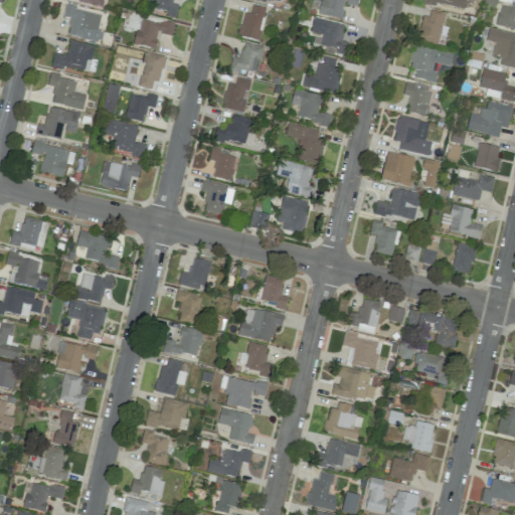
[(171,0),(153,0),(152,9),(167,11),(166,17),(175,18),(177,4),(171,3),(171,0)]
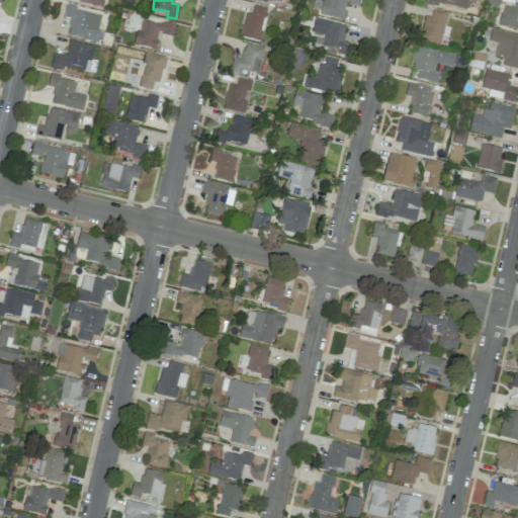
[(343,19),(346,4),(358,7),(359,0),(323,0),(321,15),(343,19)]
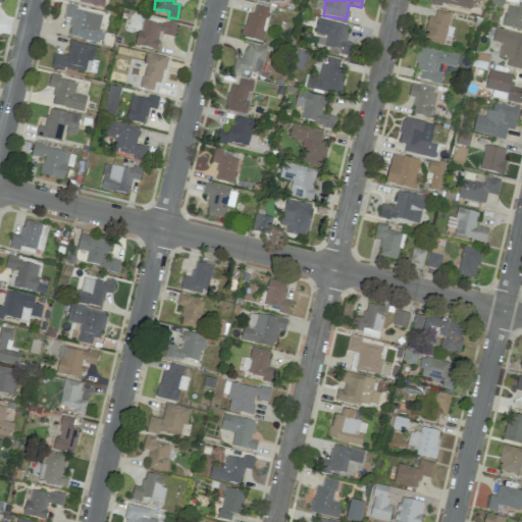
[(429,0),(429,2),(470,10),(471,0),(429,0)]
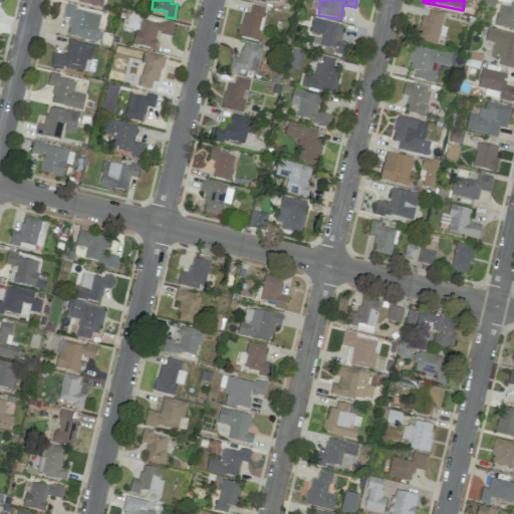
[(495,25),(513,29),(513,3),(510,3),(509,7),(499,5),(495,25)]
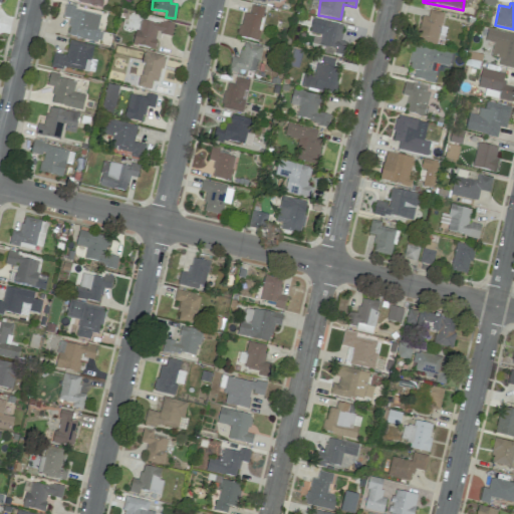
[(62,17),(70,19),(66,35),(100,42),(102,31),(97,30),(100,17),(74,11),(75,7),(65,4),(62,17)]
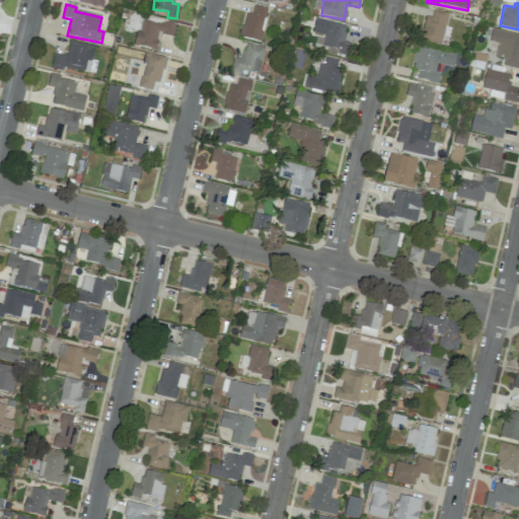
[(267,8),(254,5),(252,14),(245,12),(239,36),(260,41),(267,8)]
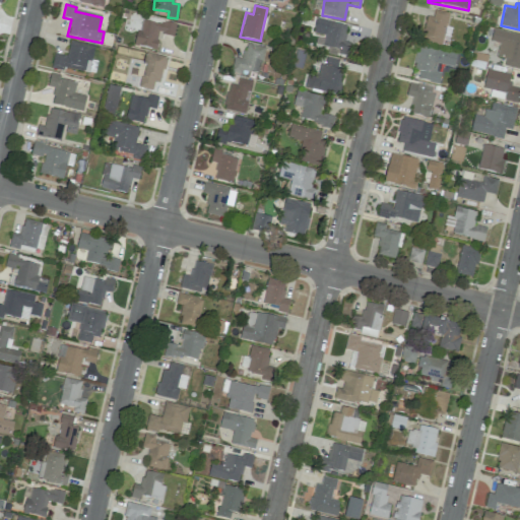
[(433,17),(427,15),(420,41),(441,46),(449,13),(435,9),(433,17)]
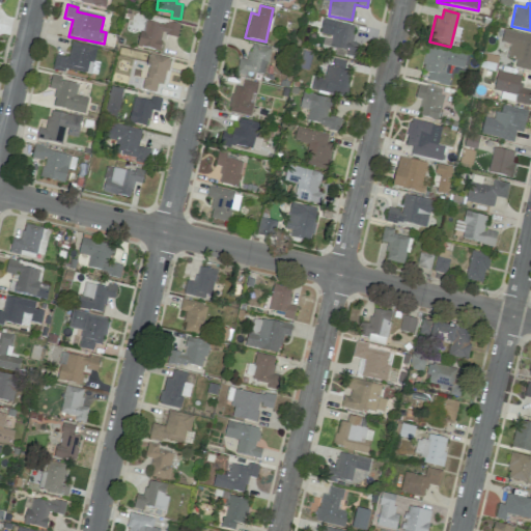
[(319,33),(333,36),(330,47),(346,50),(345,55),(356,57),(358,45),(351,43),(355,26),(323,19),(319,33)]
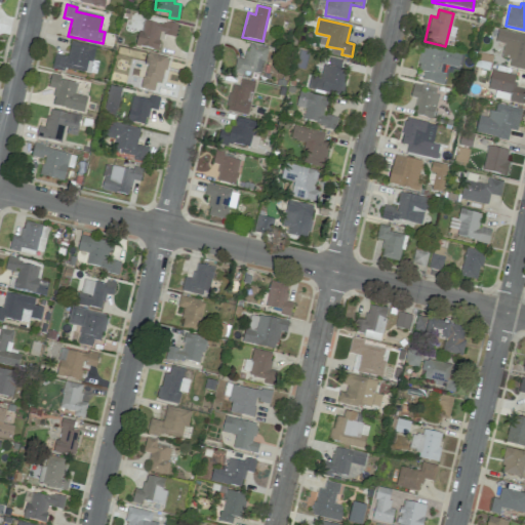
[(176,26),(140,19),(136,46),(158,50),(160,34),(174,36),(176,26)]
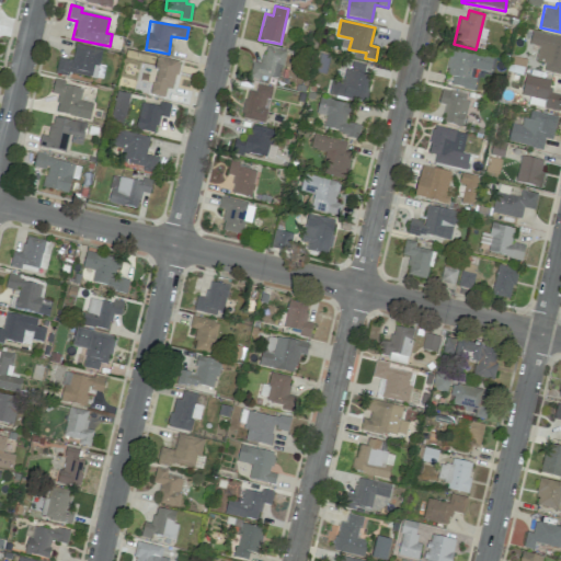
[(560,37),(531,32),(529,44),(538,46),(535,61),(545,64),(544,71),(560,75),(560,37)]
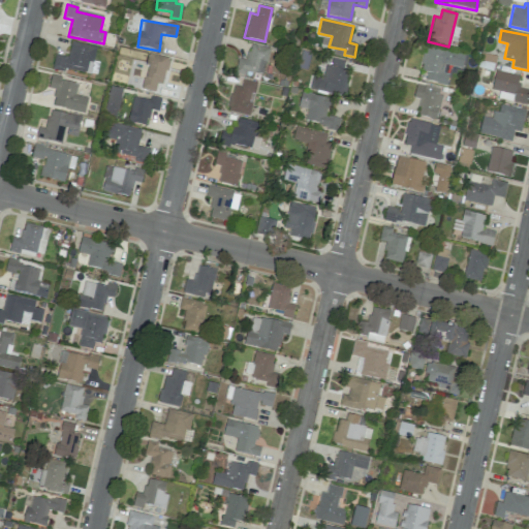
[(96,47),(70,41),(68,57),(55,55),(53,67),(96,75),(98,63),(93,62),(96,47)]
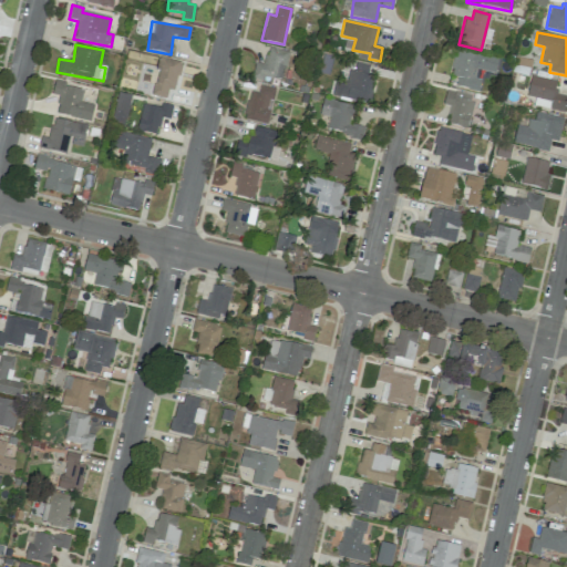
[(264,64),(255,62),(251,75),(281,81),(288,51),(267,47),(264,64)]
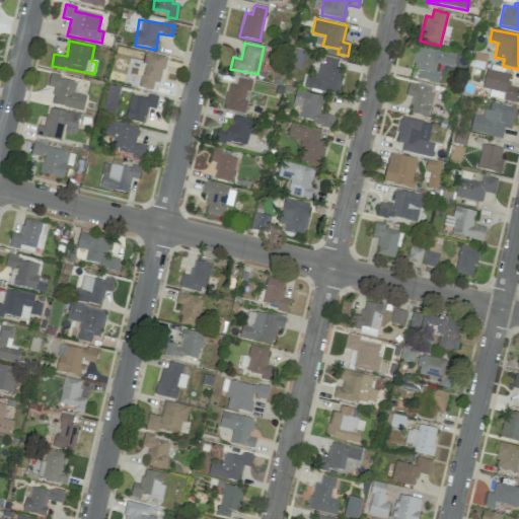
[(436,83),(440,64),(453,67),(456,55),(418,46),(412,69),(420,71),(418,79),(436,83)]
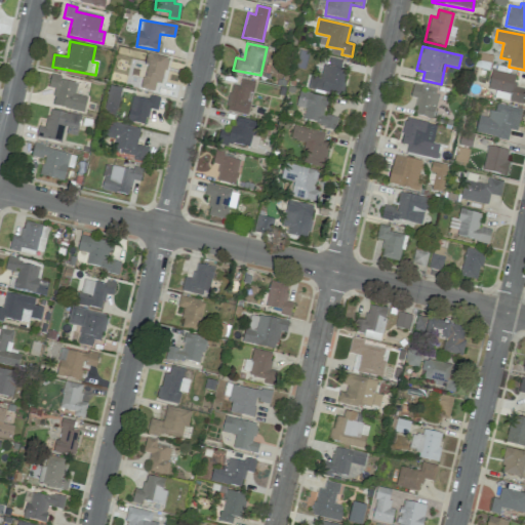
[(154,91),(156,83),(161,84),(168,57),(149,52),(139,88),(154,91)]
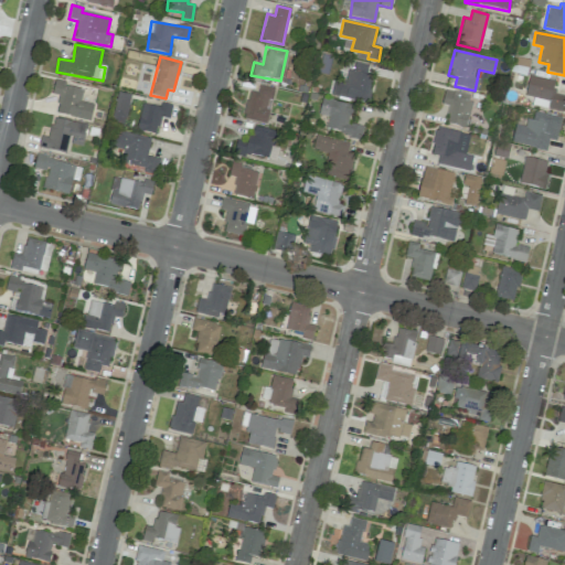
[(372,76),(365,74),(368,65),(354,62),(352,71),(348,70),(343,84),(334,82),(331,95),(365,104),(372,76)]
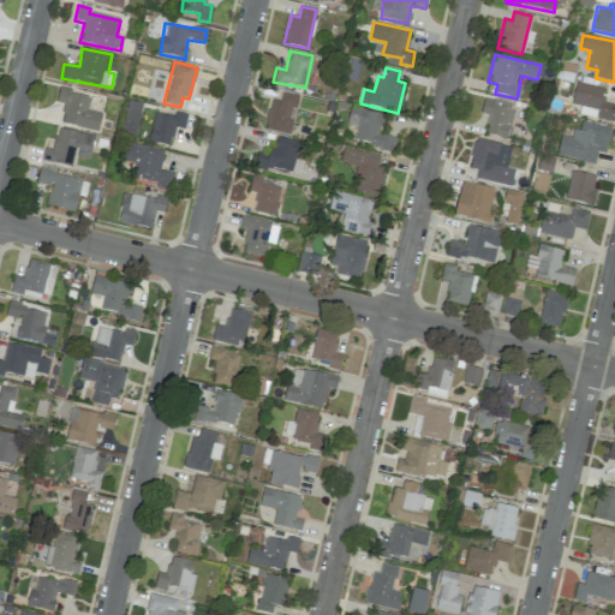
[(580,106),(578,115),(611,121),(614,103),(601,101),(604,88),(575,82),(572,105),(580,106)]
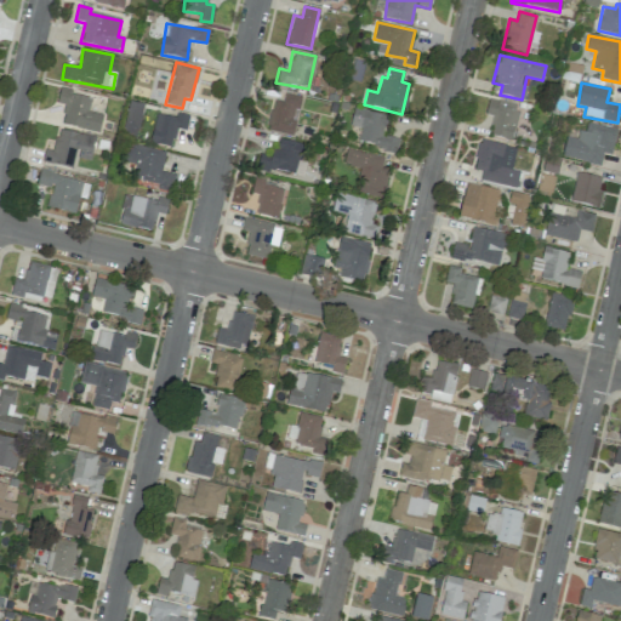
[(100,134),(103,115),(89,112),(91,97),(60,90),(56,103),(66,106),(61,124),(100,134)]
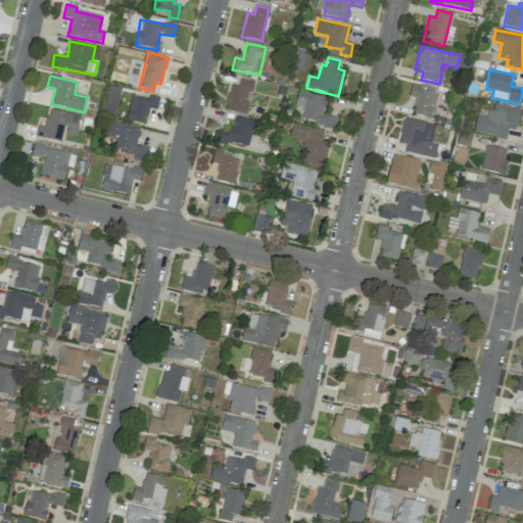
[(238,86),(231,84),(225,109),(246,114),(254,82),(240,79),(238,86)]
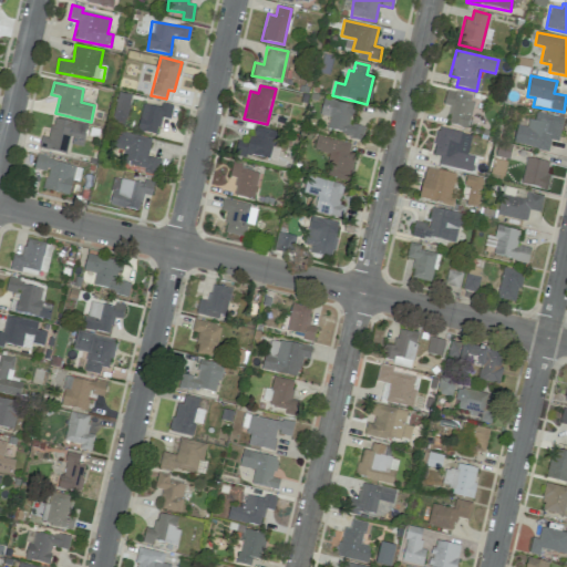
[(451,106),(447,123),(467,127),(474,95),(446,90),(443,104),(451,106)]
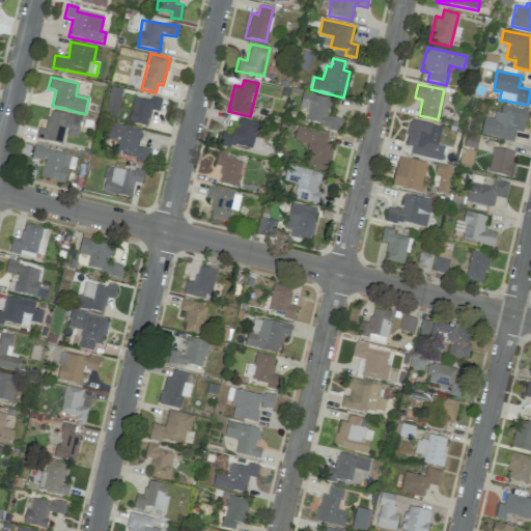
[(116,118),(123,90),(110,87),(104,115),(116,118)]
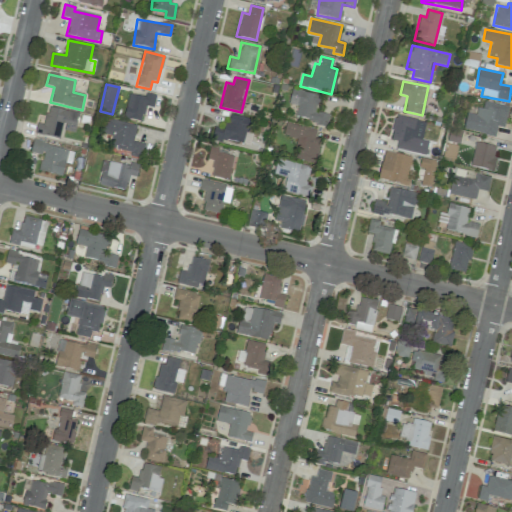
[(295,119),(327,125),(329,115),(316,112),(319,95),(291,90),(289,104),(297,105),(295,119)]
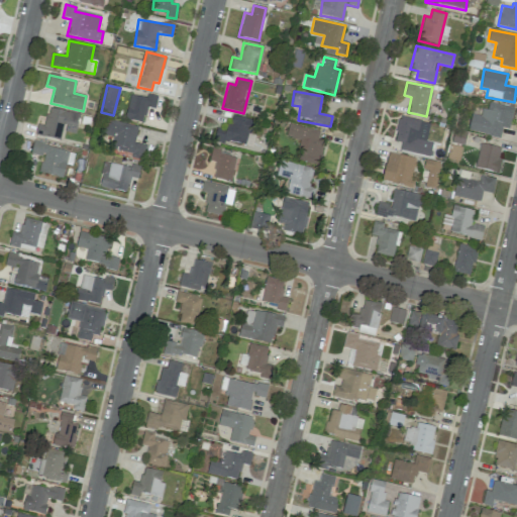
[(146,107),(154,109),(158,96),(146,94),(145,98),(129,94),(124,119),(143,123),(146,107)]
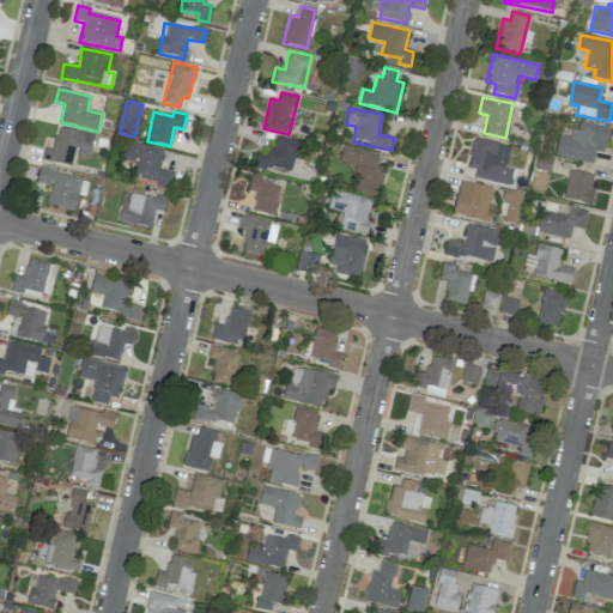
[(604,153),(610,127),(576,121),(572,138),(558,134),(554,156),(593,164),(595,152),(604,153)]
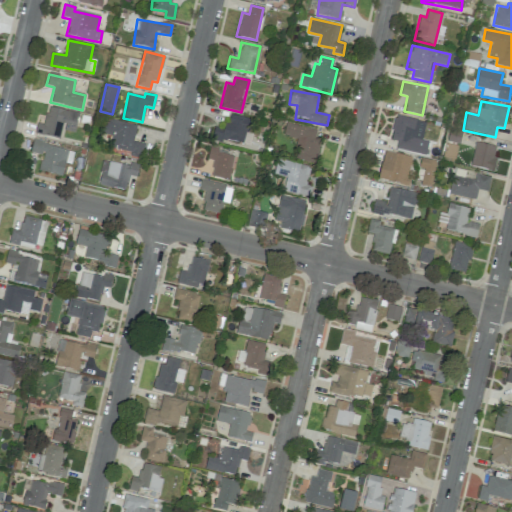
[(79,113),(48,107),(44,124),(37,123),(35,133),(60,139),(62,130),(74,132),(79,113)]
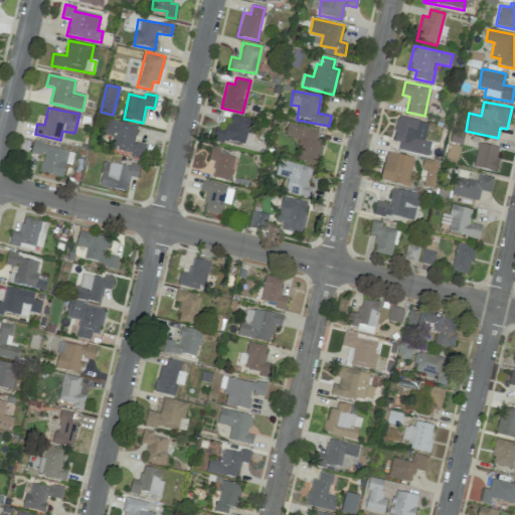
[(213,139),(249,146),(254,120),(229,116),(226,131),(215,128),(213,139)]
